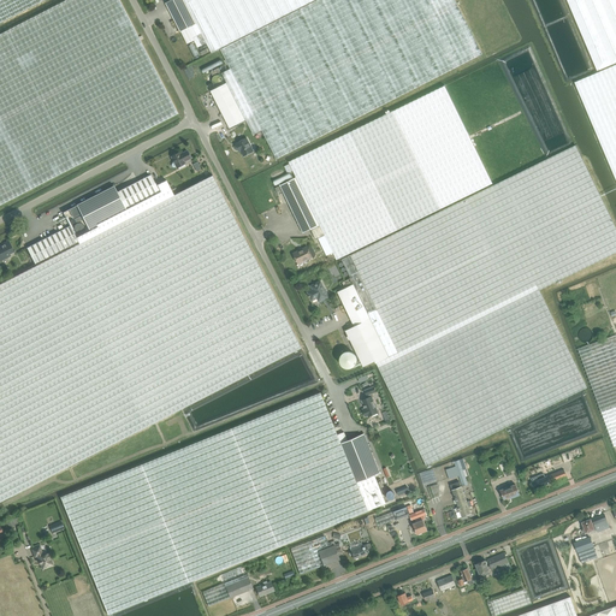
[(0,34),(0,205),(178,114),(119,0),(65,0),(5,31),(0,34)]
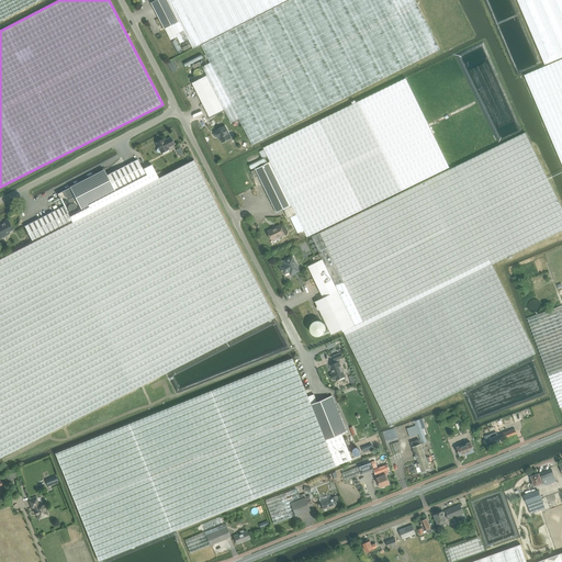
[(0,0),(0,21),(41,0),(0,0)]
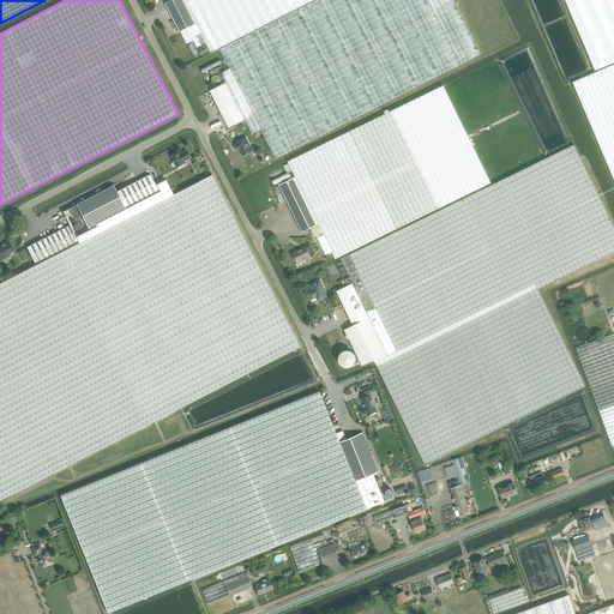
[(180,32),(181,31),(187,44),(194,41),(198,48),(206,43),(211,53),(314,0),(172,0),(166,4),(180,32)]
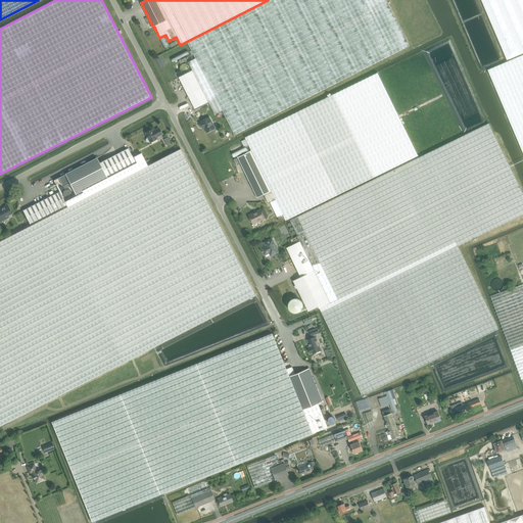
[(208,102),(216,114),(223,110),(235,135),(410,46),(386,0),(270,0),(187,42),(196,58),(188,62),(193,70),(179,78),(195,109),(208,102)]
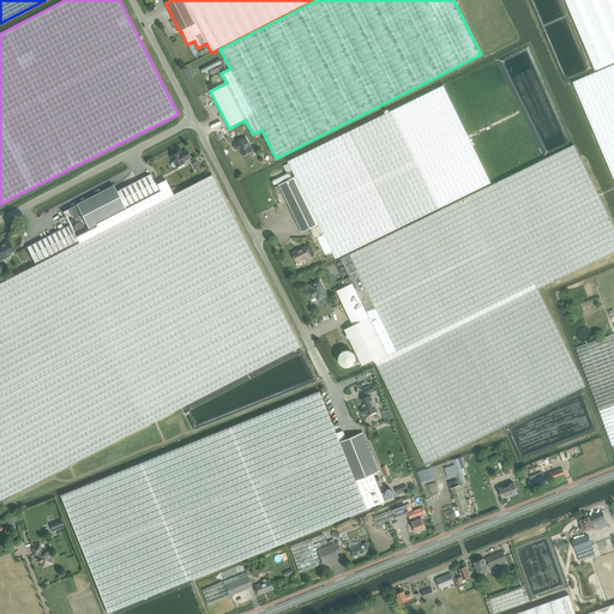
[(613,0),(565,0),(595,71),(613,62),(613,0)]
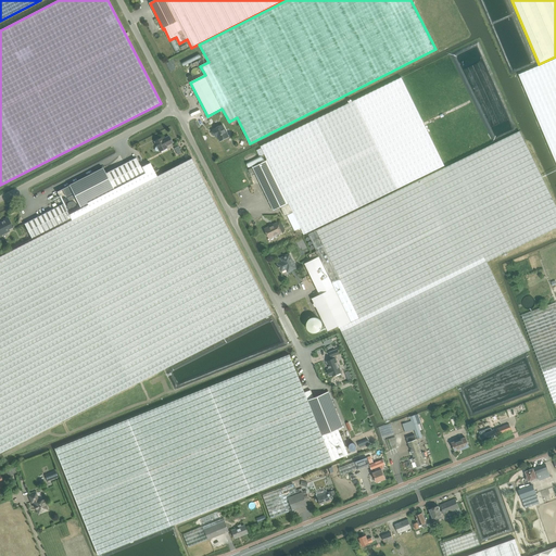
[(555,58),(519,75),(555,162),(555,58)]
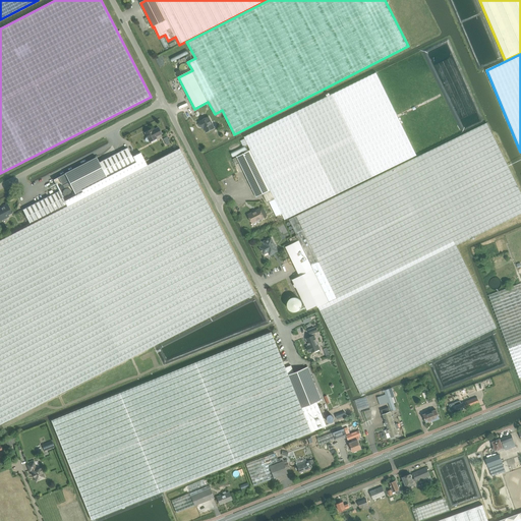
[(250,150),(237,157),(256,197),(264,194),(268,203),(271,201),(272,205),(276,201),(285,220),(417,156),(377,72),(244,137),(245,138),(241,140),(243,147),(248,145),(250,150)]
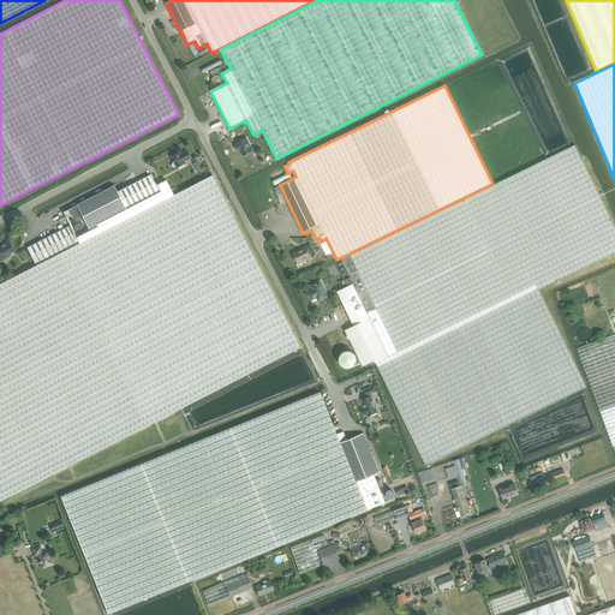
[(239,151),(240,150),(244,156),(254,151),(246,138),(237,143),(236,144),(239,151)]
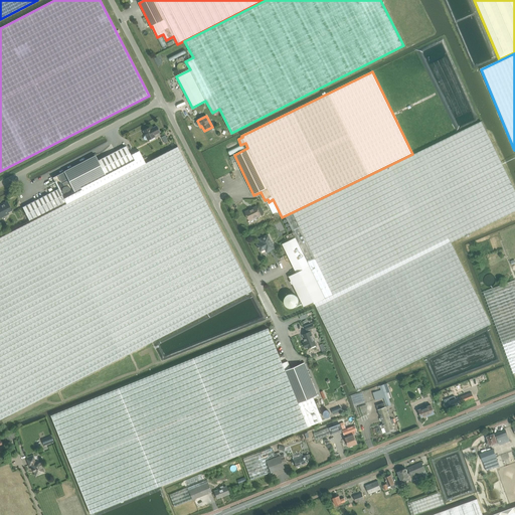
[(286,217),(296,237),(308,262),(315,259),(332,295),(315,304),(357,389),(491,324),(451,242),(514,210),(514,189),(481,122),(286,217)]
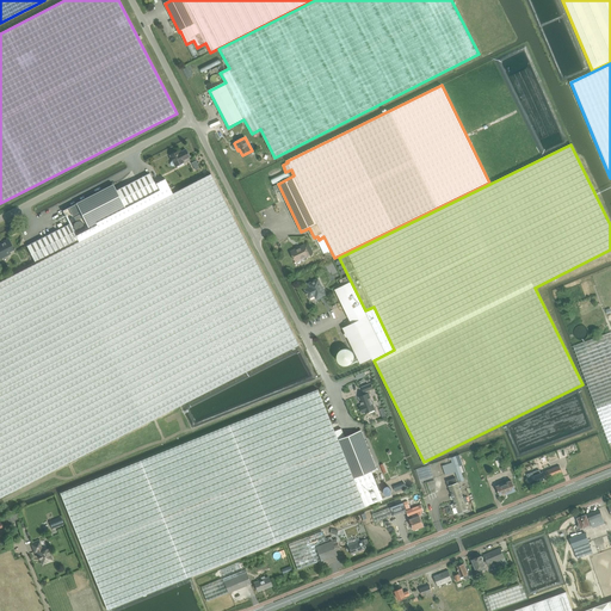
[(171,154),(170,155),(172,161),(171,162),(170,164),(171,166),(173,167),(174,166),(176,167),(184,162),(183,160),(190,158),(185,149),(179,153),(178,152),(174,153),(173,153),(171,154)]
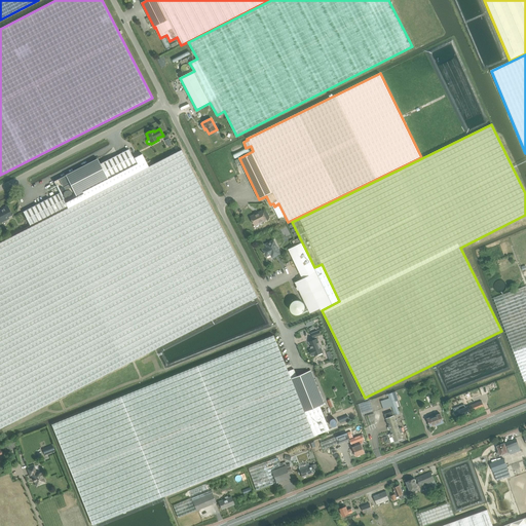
[(59,179),(63,186),(70,183),(77,197),(138,165),(134,158),(128,149),(100,164),(98,158),(66,175),(66,176),(59,179)]
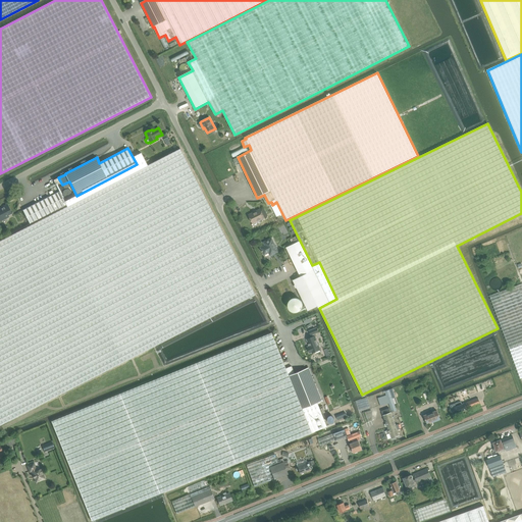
[(139,154),(133,157),(137,164),(76,196),(64,202),(66,205),(67,207),(0,241),(0,425),(160,343),(255,295),(179,149),(147,165),(141,153),(139,154)]
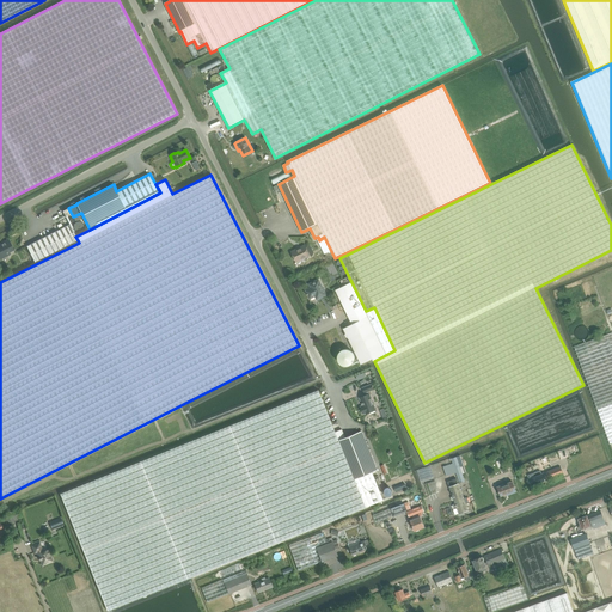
[(35,263),(78,240),(75,237),(74,232),(69,225),(26,246),(35,263)]
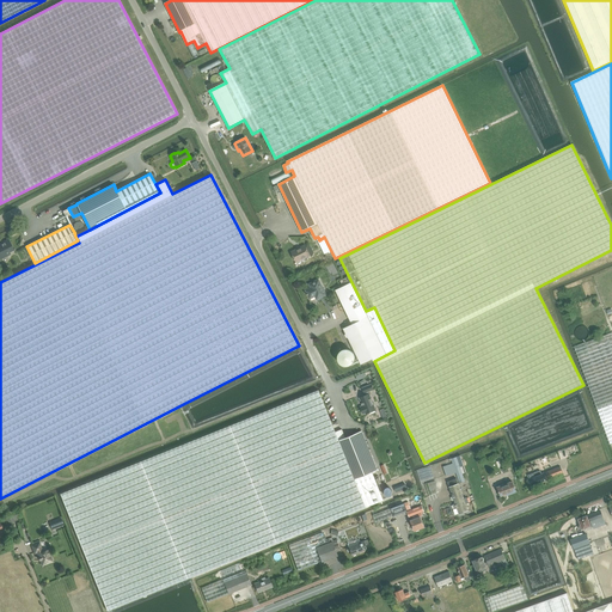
[(14,250),(8,239),(0,243),(0,259),(11,255),(10,252),(14,250)]
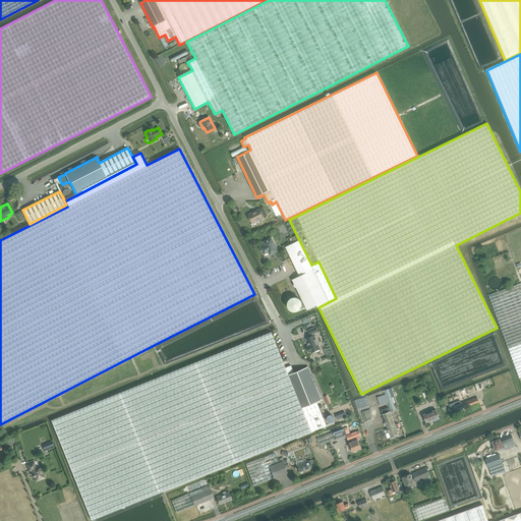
[(256,221),(257,222),(265,218),(259,209),(248,215),(252,223),(256,221)]
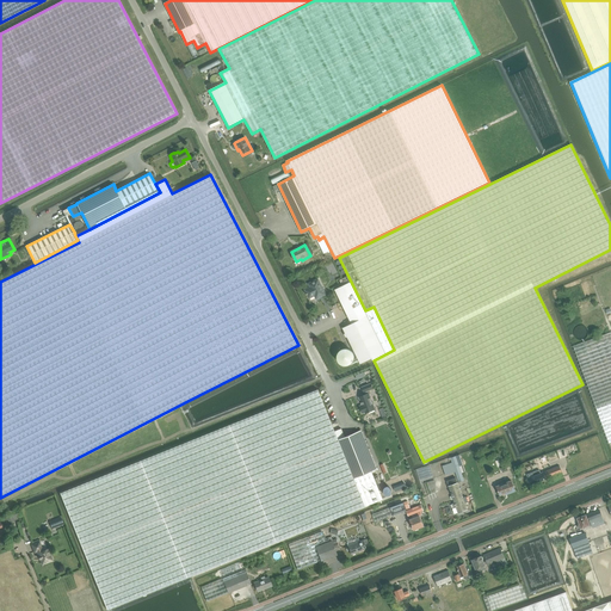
[(310,288),(306,290),(307,294),(307,295),(308,295),(309,298),(315,296),(316,300),(326,295),(319,279),(309,284),(310,288)]
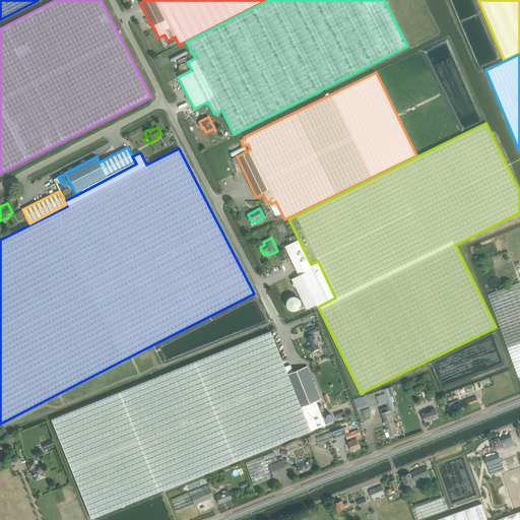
[(311,264),(299,240),(284,247),(299,275),(291,279),(294,283),(294,284),(295,286),(296,287),(307,310),(317,305),(318,307),(335,298),(318,261),(311,264)]
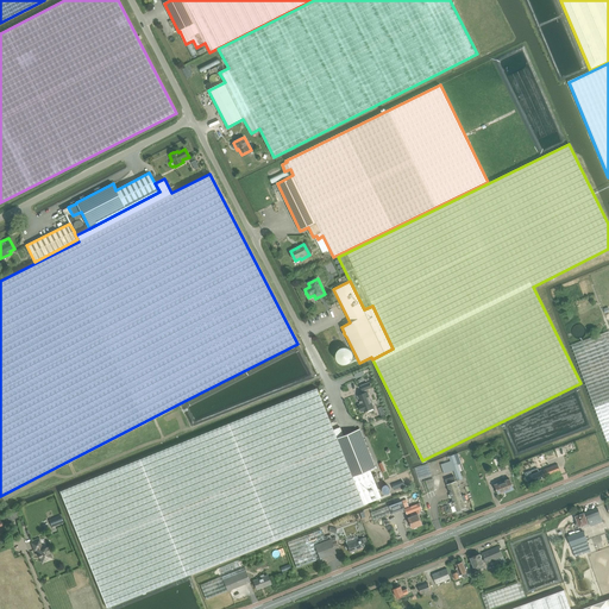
[(608,331),(571,345),(607,441),(608,440),(608,331)]
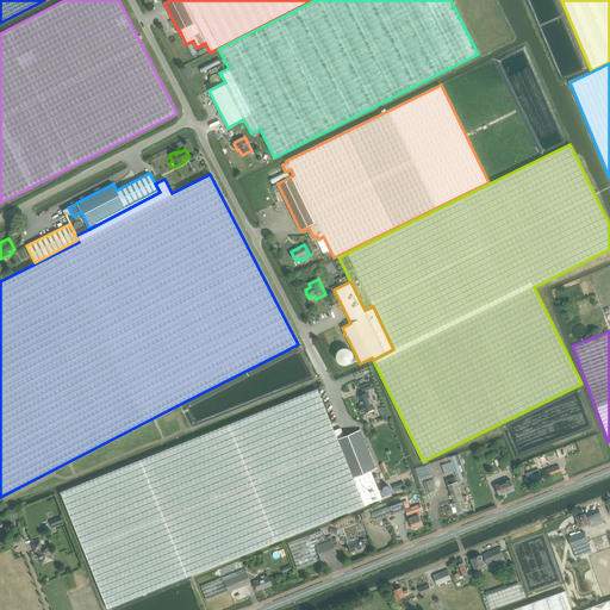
[(366,412),(375,409),(369,393),(368,391),(373,388),(372,384),(362,386),(365,392),(366,394),(360,397),(362,404),(360,405),(363,412),(366,412)]
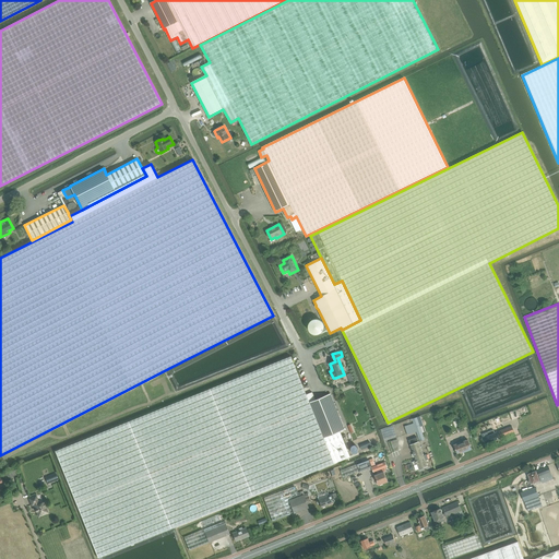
[(309,402),(290,357),(201,392),(55,451),(98,558),(349,456),(340,431),(345,429),(331,393),(309,402)]
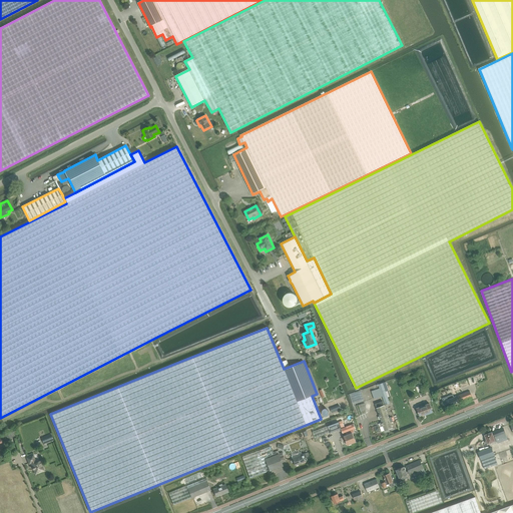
[(386,382),(377,385),(378,386),(379,386),(380,389),(372,391),(374,399),(382,397),(383,399),(386,405),(390,404),(388,398),(391,396),(389,392),(388,387),(386,382)]
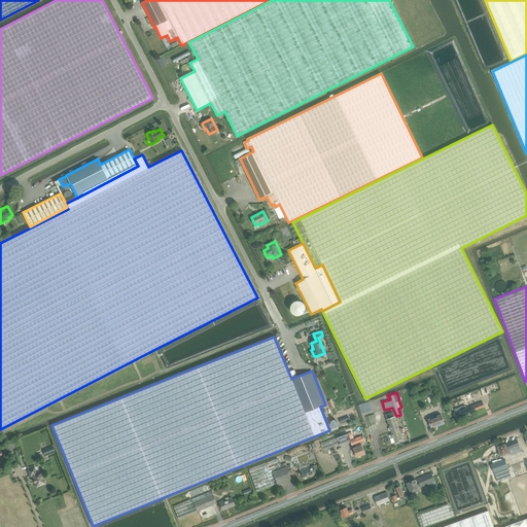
[(476,405),(469,407),(472,413),(485,408),(482,401),(476,405)]
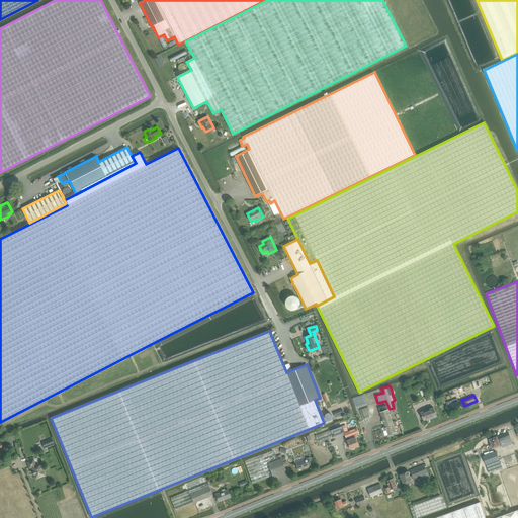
[(458,402),(457,399),(447,403),(448,406),(447,406),(450,412),(462,407),(460,401),(458,402)]
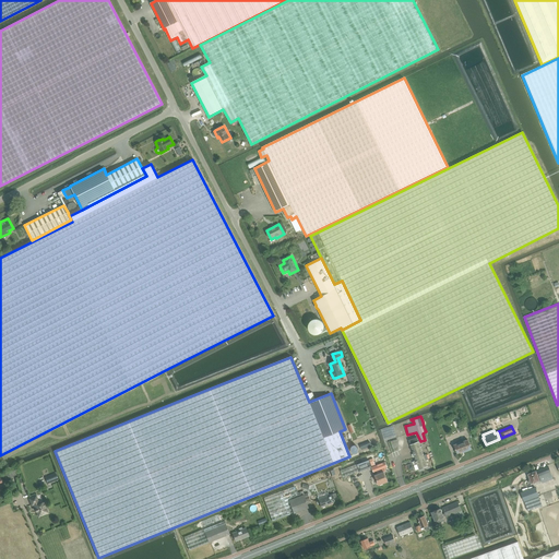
[(426,460),(428,459),(426,454),(424,455),(417,437),(408,440),(416,461),(414,461),(416,465),(418,464),(419,470),(428,466),(426,460)]
